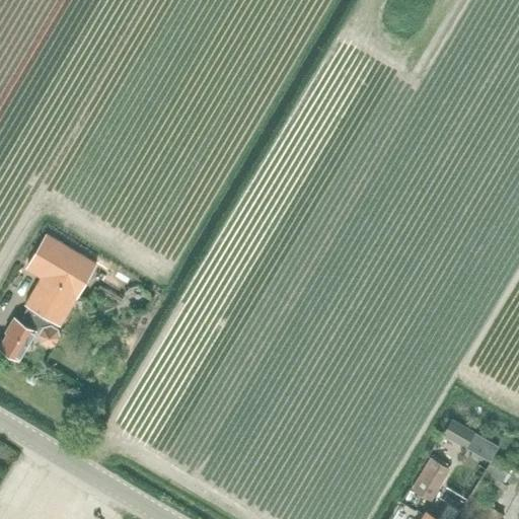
[(60,326),(88,278),(96,265),(48,234),(26,269),(42,278),(25,305),(27,306),(19,321),(13,318),(5,332),(7,334),(0,345),(0,348),(18,360),(34,331),(39,335),(41,343),(47,347),(55,345),(59,338),(57,330),(55,328),(58,325),(60,326)]
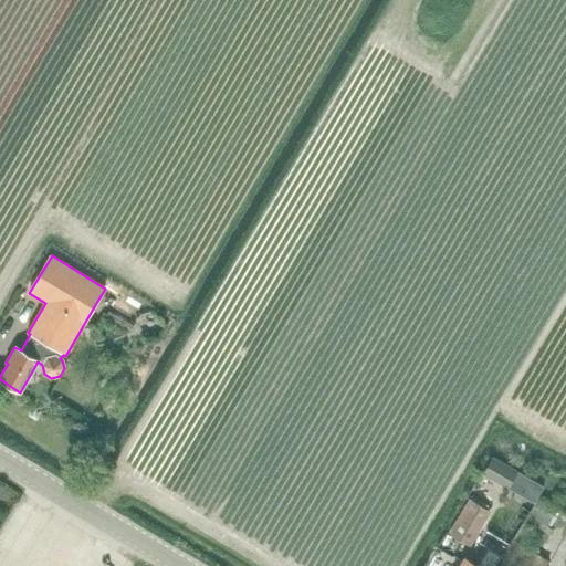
[(492,452),(483,468),(509,483),(519,469),(492,452)]
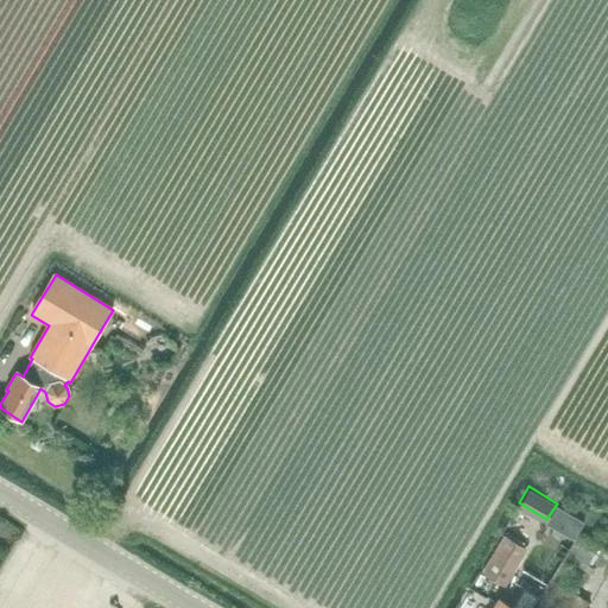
[(580,533),(568,555),(588,567),(600,544),(580,533)]
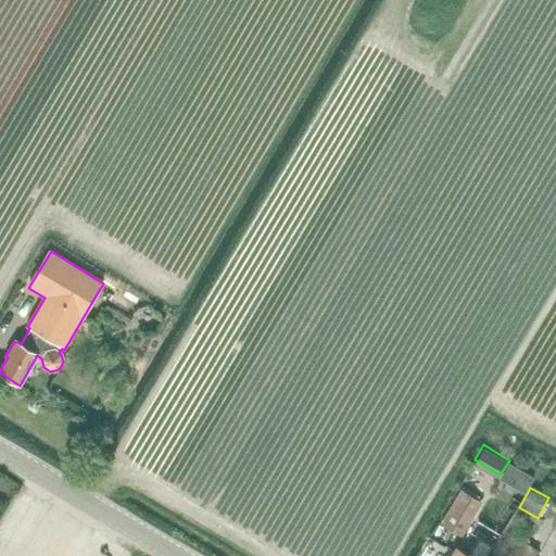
[(483,503),(460,489),(441,520),(464,535),(483,503)]
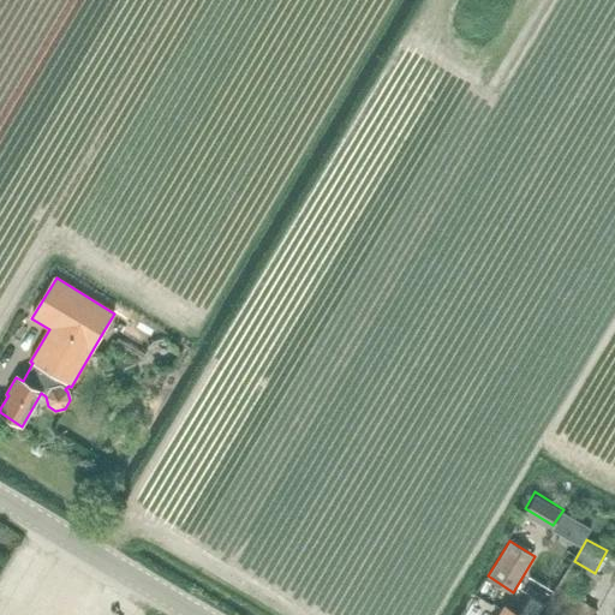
[(593,614),(597,610),(585,603),(559,586),(541,614),(593,614)]
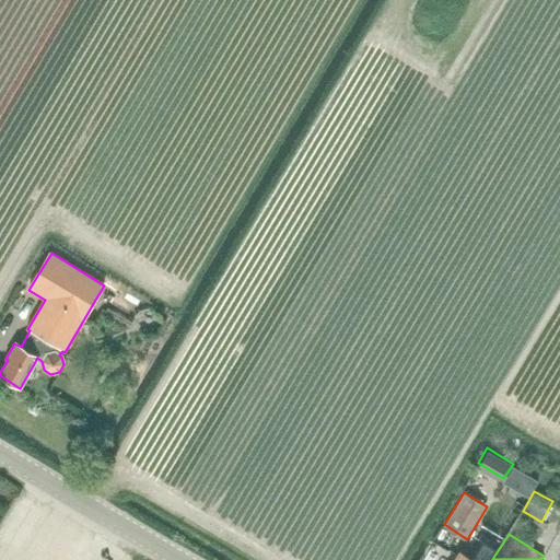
[(490,559),(493,555),(476,544),(469,556),(461,550),(454,559),(490,559)]
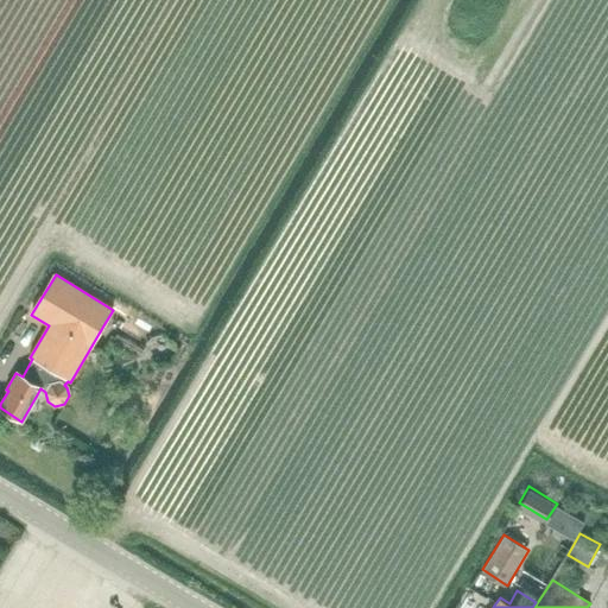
All buildings are outlined.
